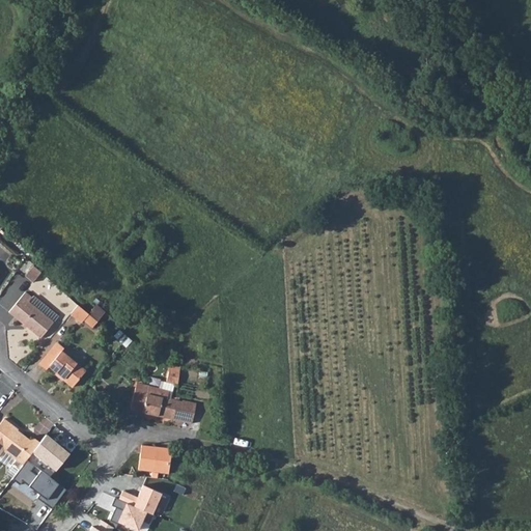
[(34,276),(38,272),(39,271),(32,264),(24,274),(31,280),(34,276)]
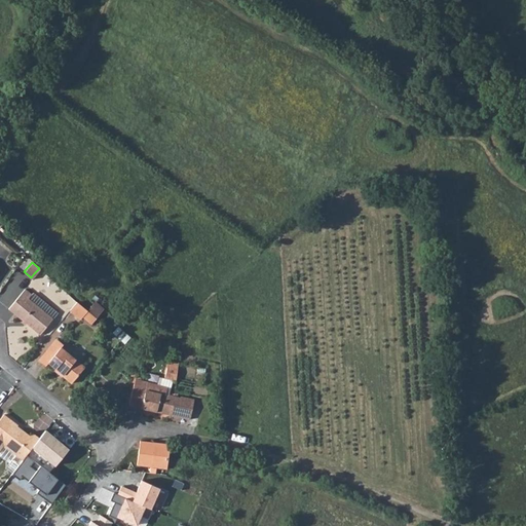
[(28,298),(31,294),(24,289),(8,308),(38,335),(51,318),(28,298)]
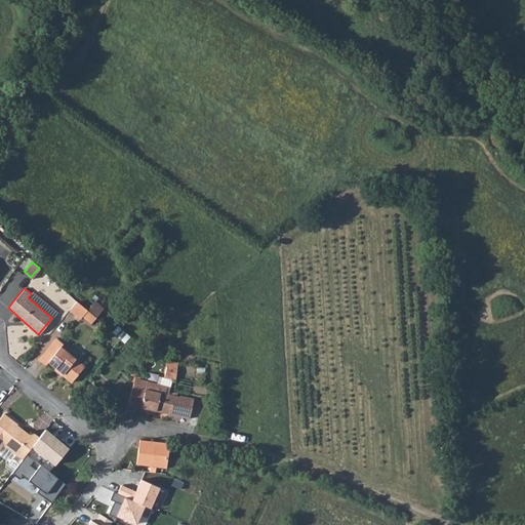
[(28,297),(51,318),(56,312),(33,291),(31,293),(28,297)]
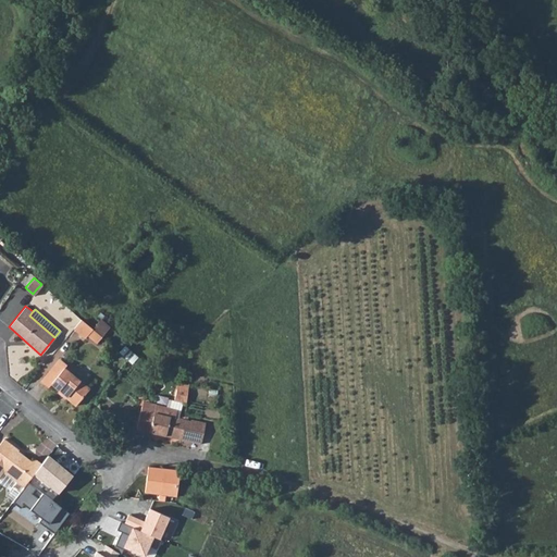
[(93,329),(102,337),(110,326),(101,318),(93,329)]
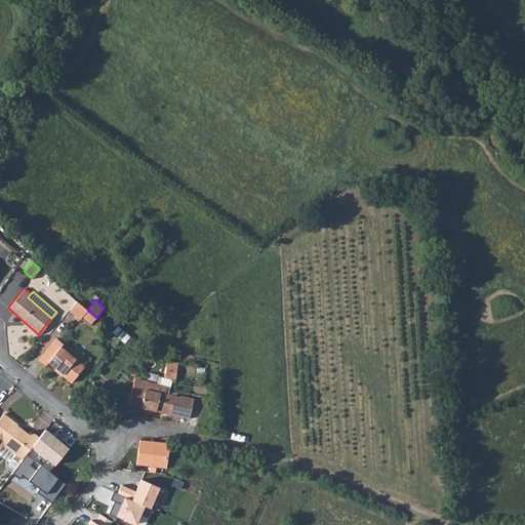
[(70,309),(81,318),(82,316),(87,310),(77,300),(70,309)]
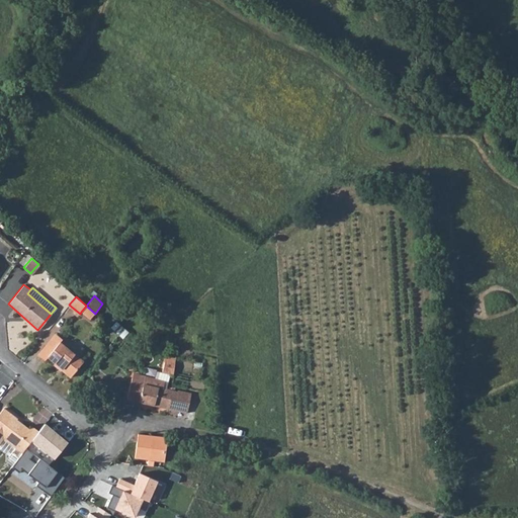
[(81,312),(90,319),(95,314),(86,306),(81,312)]
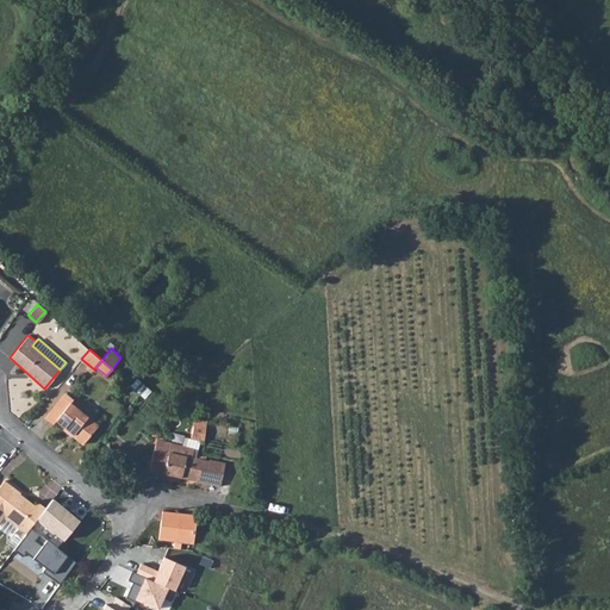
[(137,380),(131,387),(139,396),(145,388),(137,380)]
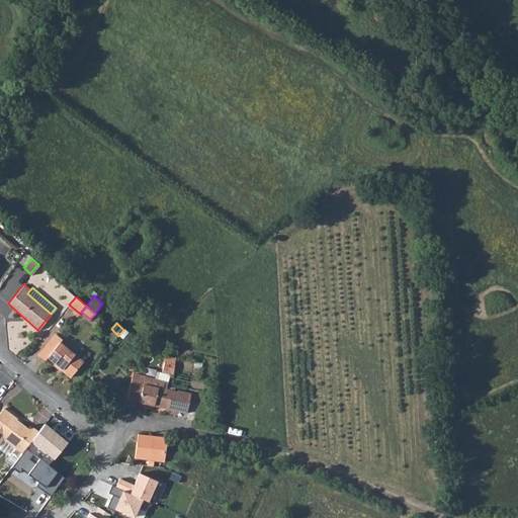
[(127,333),(123,330),(118,336),(121,339),(127,333)]
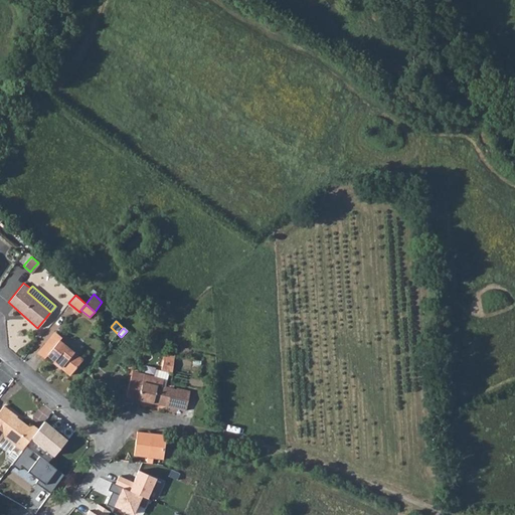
[(43,345),(50,351),(47,354),(60,366),(59,367),(69,375),(82,359),(60,340),(62,338),(55,331),(43,345)]
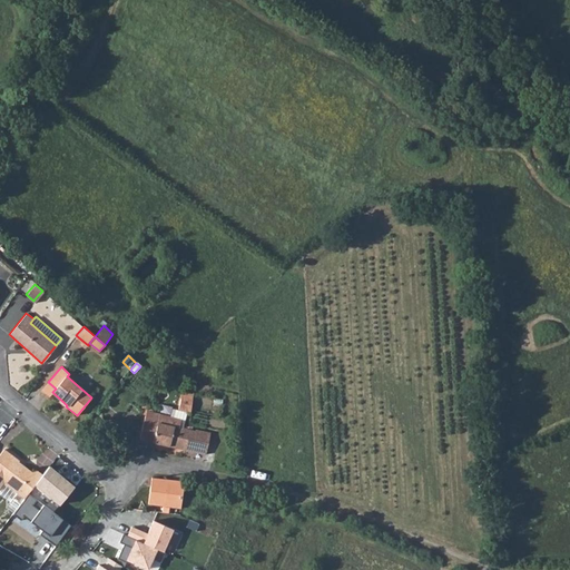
[(48,382),(41,391),(48,396),(52,392),(56,389),(48,382)]
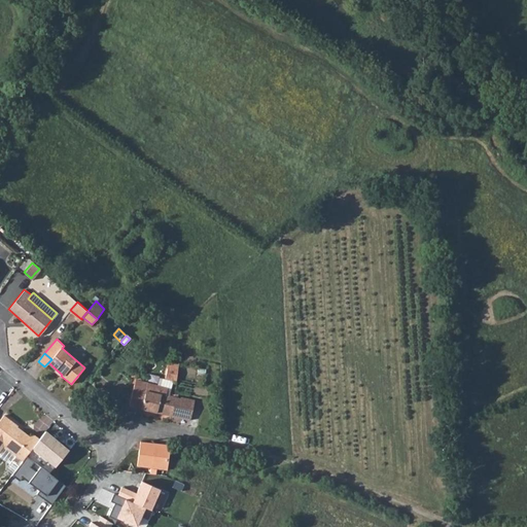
[(167,370),(177,372),(178,363),(169,361),(167,370)]
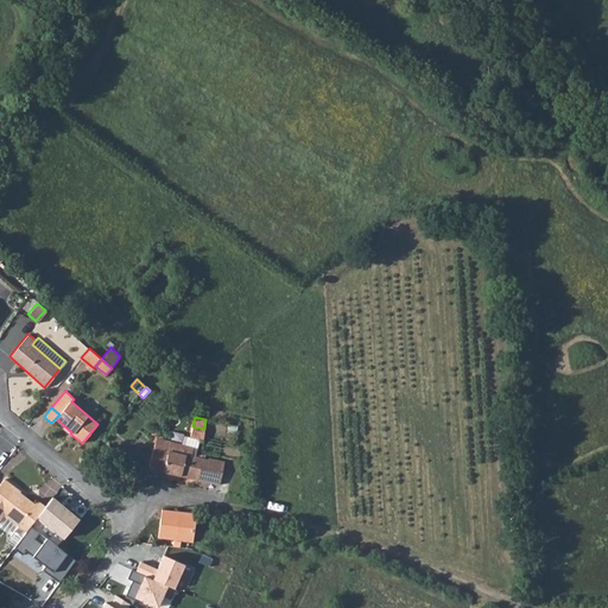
[(150,468),(177,474),(196,480),(201,460),(201,456),(196,455),(200,441),(203,441),(204,429),(192,426),(190,437),(184,436),(182,444),(175,443),(171,448),(156,444),(150,468)]
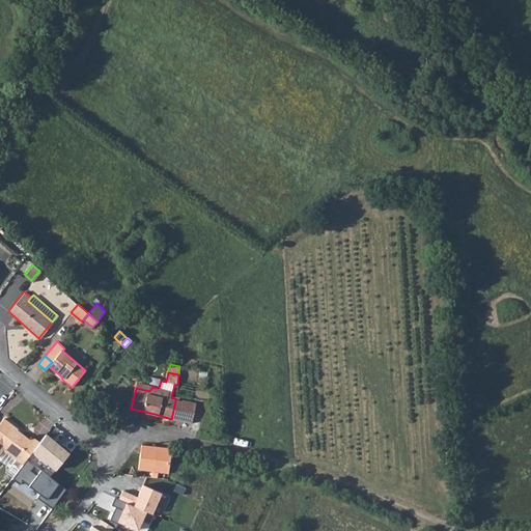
[(171,419),(182,421),(182,420),(184,406),(184,403),(175,401),(171,419)]
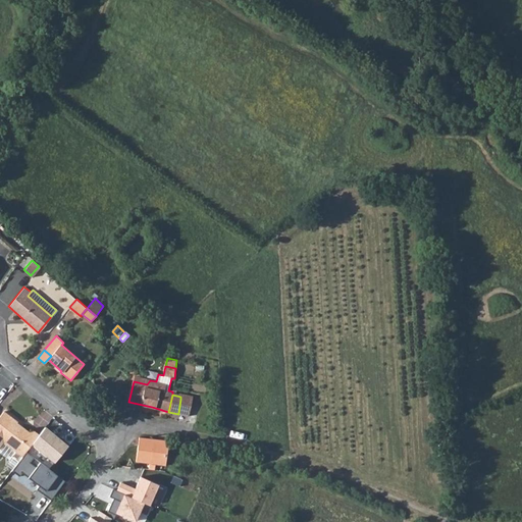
[(178,413),(186,413),(187,409),(188,399),(180,399),(178,413)]
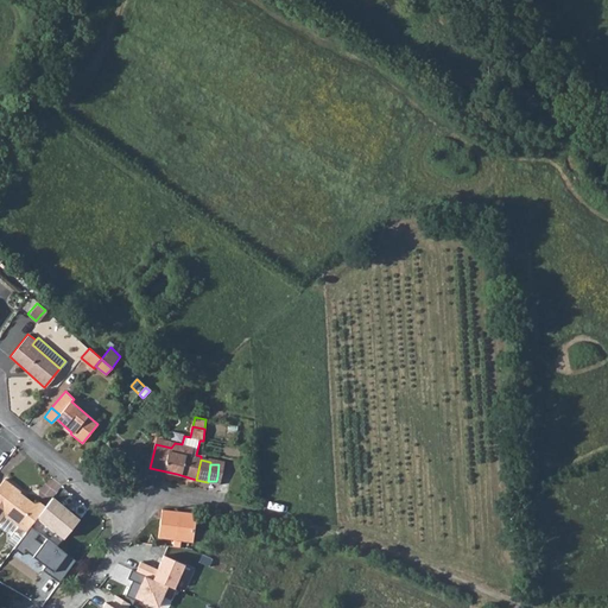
[(29,526),(44,506),(37,500),(33,504),(26,498),(21,496),(17,494),(20,491),(4,479),(0,482),(0,518),(2,515),(24,531),(29,526)]
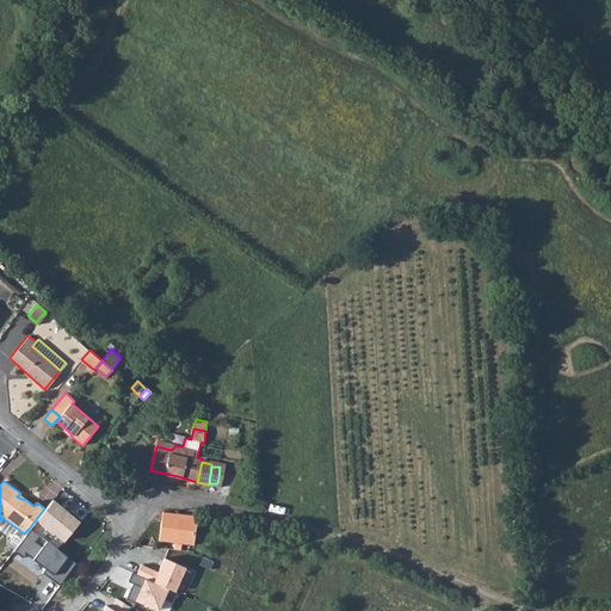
[(44,508),(29,529),(59,549),(79,523),(53,498),(44,508)]
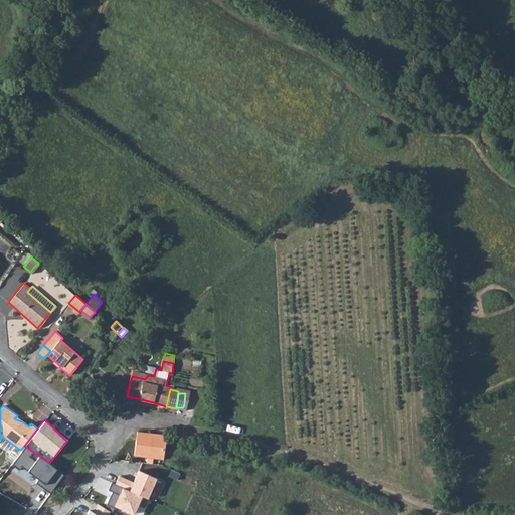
[(134,455),(164,460),(166,436),(137,432),(136,437),(134,455)]
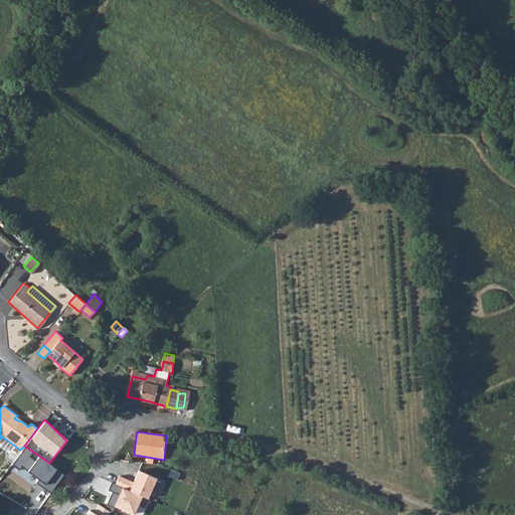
[(49,491),(62,474),(49,463),(24,446),(20,450),(10,464),(18,469),(20,466),(37,479),(34,482),(49,491)]
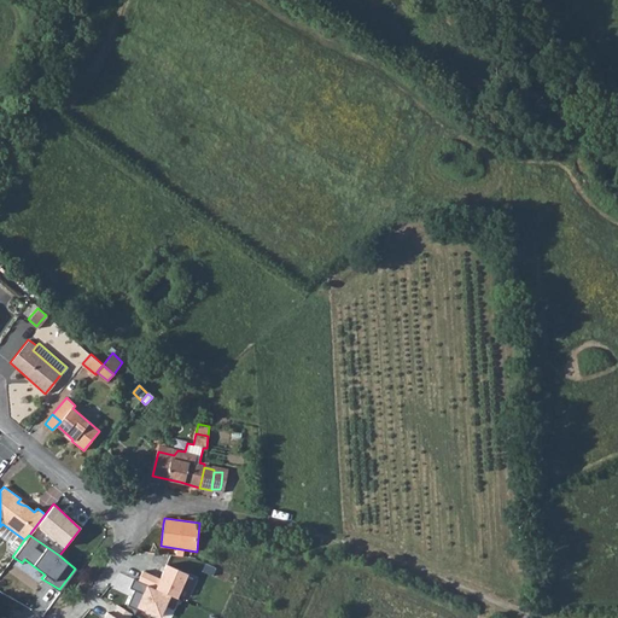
[(127,561),(149,571),(151,566),(145,564),(129,557),(127,561)]
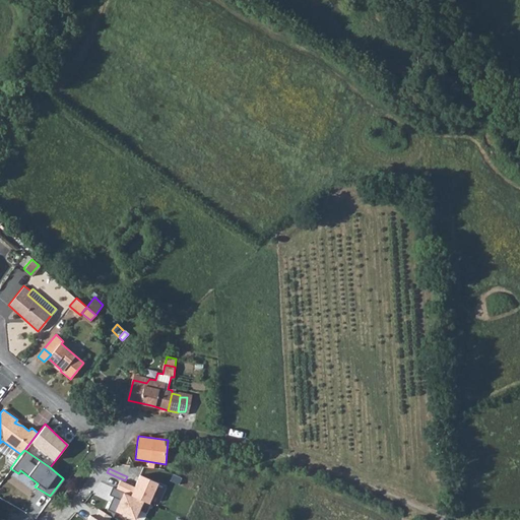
[(105,475),(124,484),(125,480),(107,472),(105,475)]
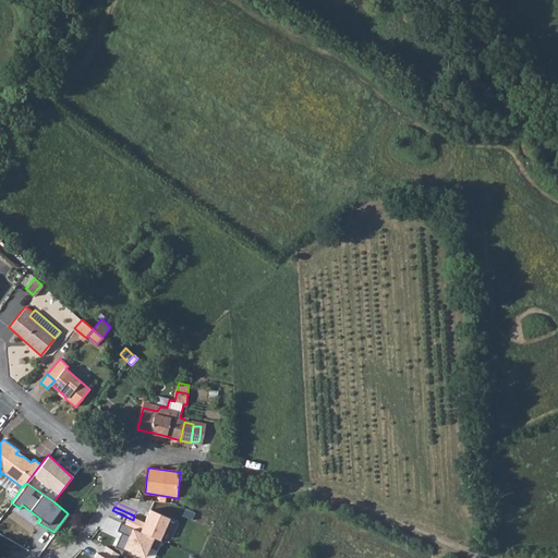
[(121,531),(113,548),(133,557),(135,555),(143,557),(154,557),(161,541),(120,522),(118,530),(121,531)]
